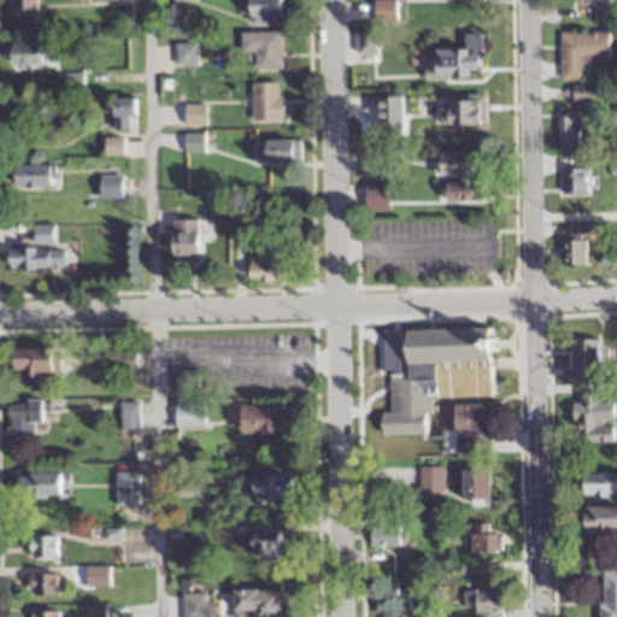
[(34,12),(34,0),(7,0),(7,12),(34,12)]
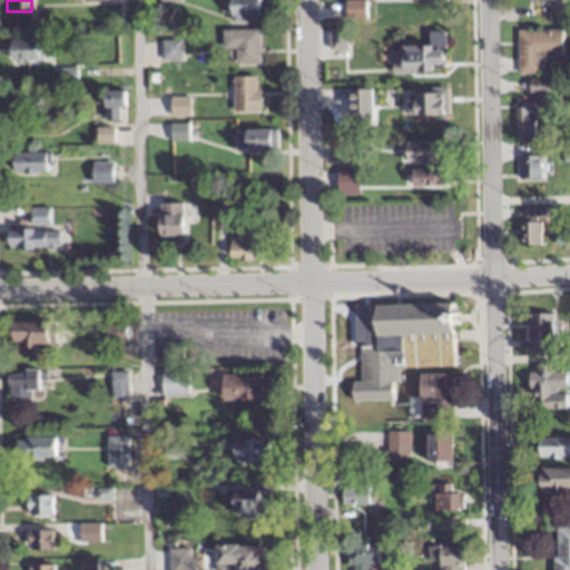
[(229,0),(229,21),(259,21),(258,0),(229,0)]
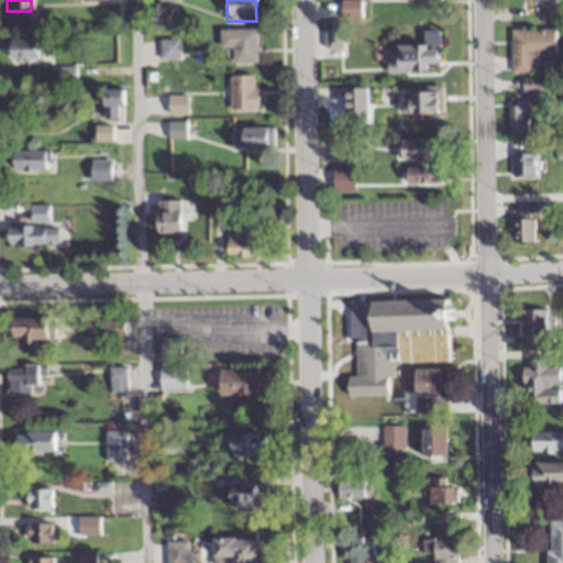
[(340,0),(340,19),(360,19),(360,0),(340,0)]
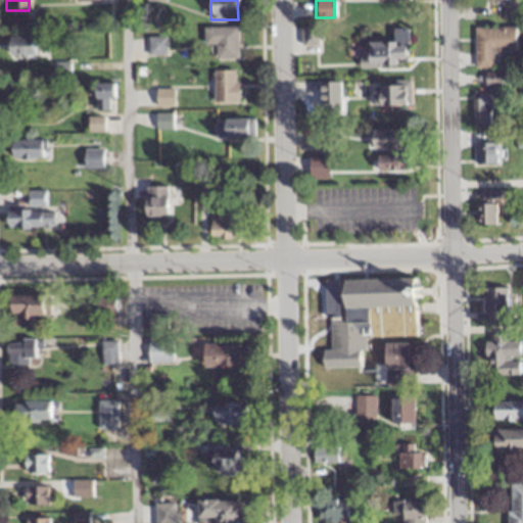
[(238,28),(204,28),(204,45),(216,45),(216,59),(238,59),(238,28)]
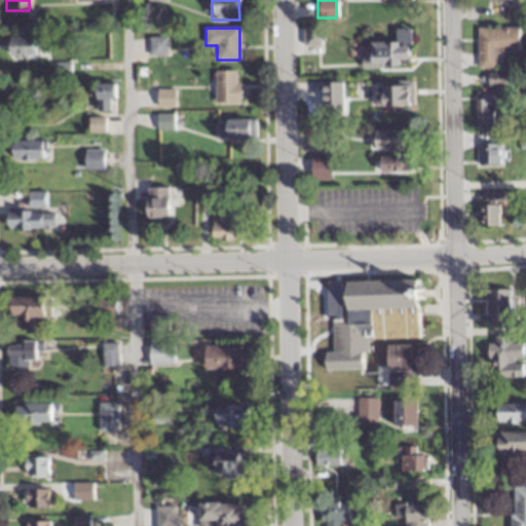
[(518,28),(477,28),(477,69),(496,69),(496,51),(518,51),(518,28)]
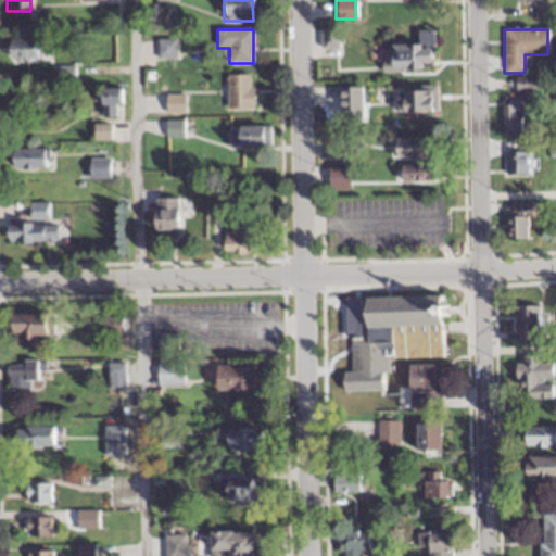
[(432,30),(417,30),(417,46),(391,46),(391,70),(432,70),(432,30)]
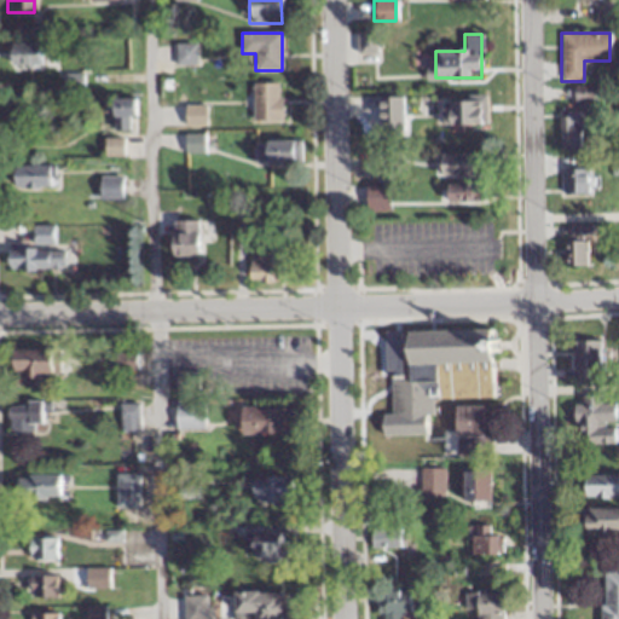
[(40,65),(40,45),(10,45),(10,65),(40,65)]
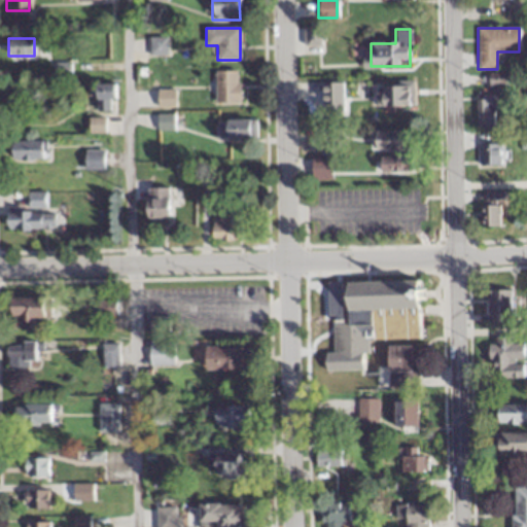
[(168,38),(149,38),(149,56),(168,56),(168,38)]
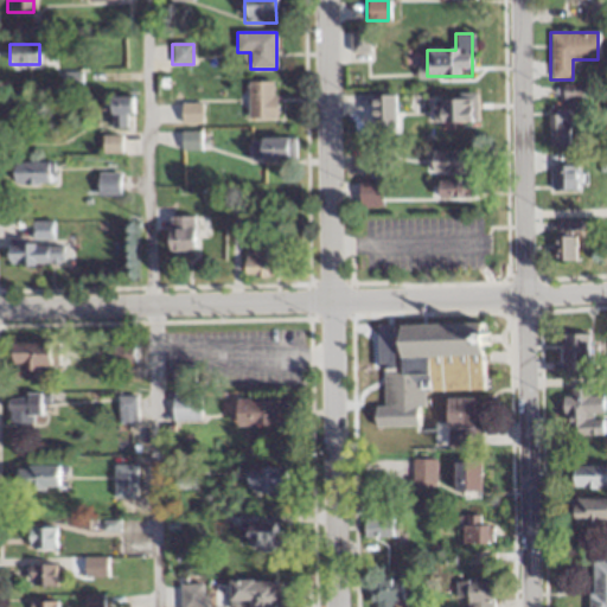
[(276,82),(248,82),(248,119),(276,119),(276,82)]
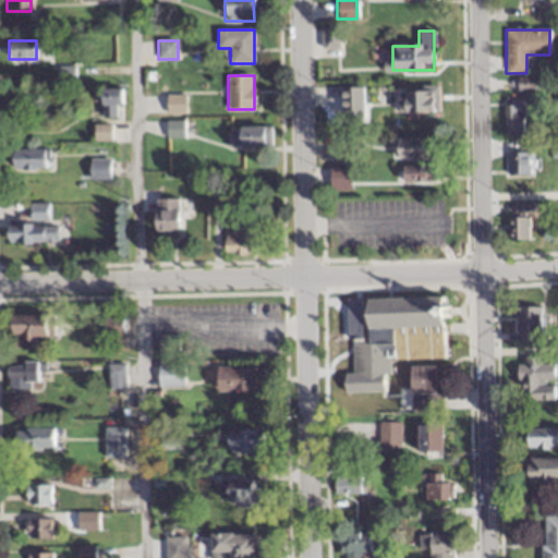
[(120,89),(101,89),(101,117),(120,117),(120,89)]
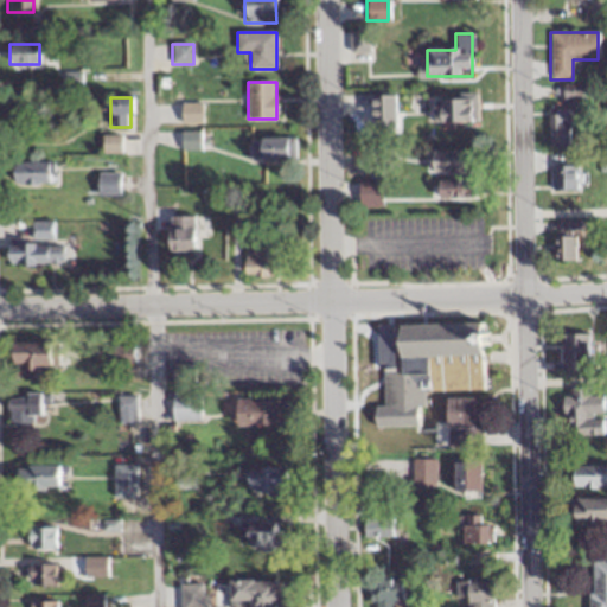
[(474,101),(436,101),(436,125),(474,125),(474,101)]
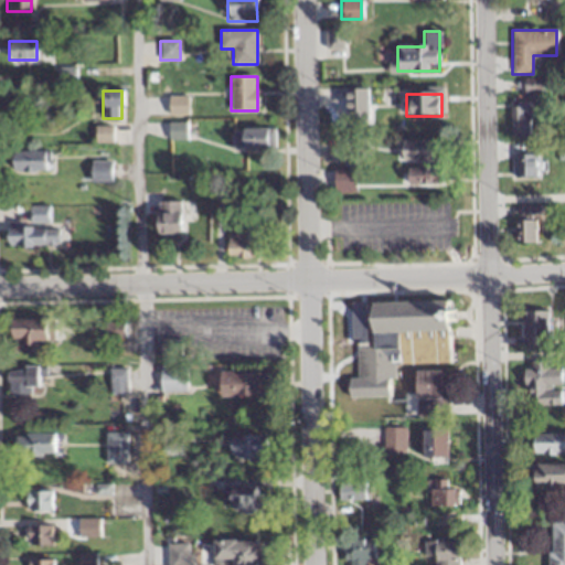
[(188,96),(169,96),(169,116),(188,116),(188,96)]
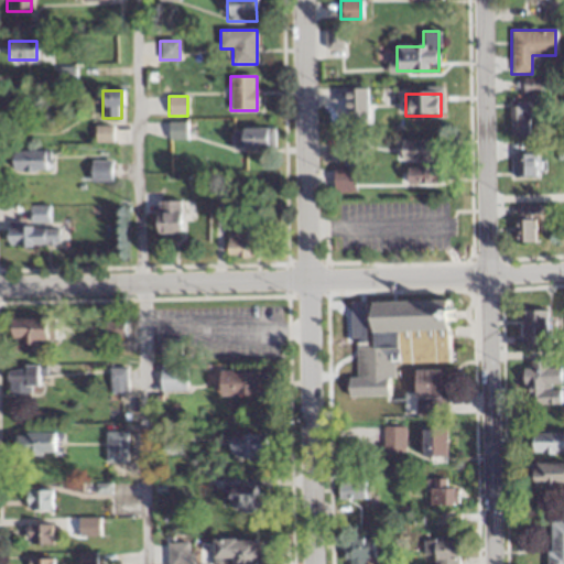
[(529,137),(529,102),(510,102),(510,137),(529,137)]
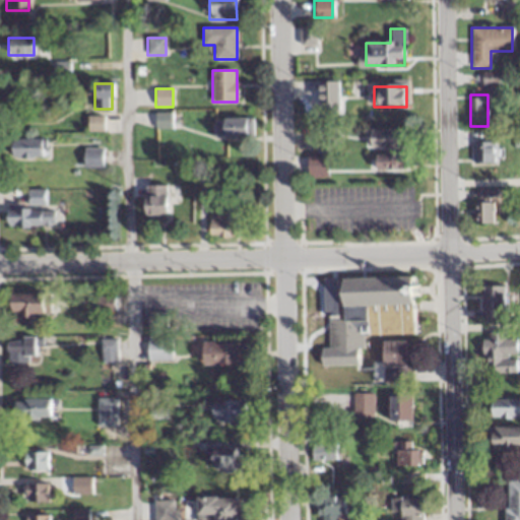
[(171,129),(171,114),(155,114),(155,129),(171,129)]
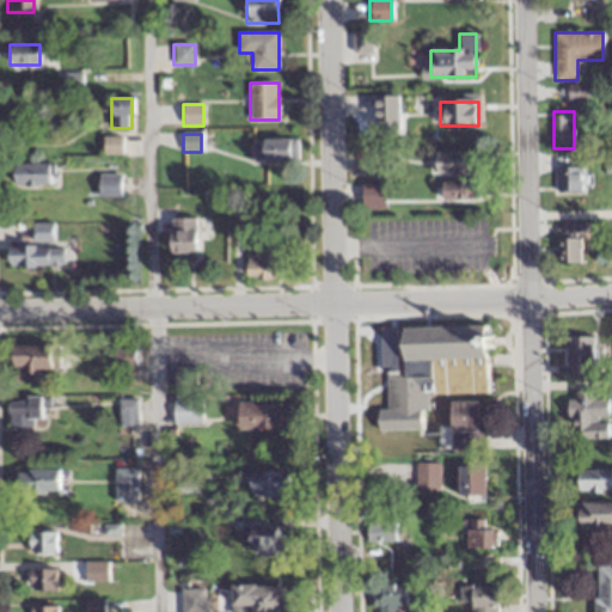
[(102,154),(121,154),(121,136),(102,136),(102,154)]
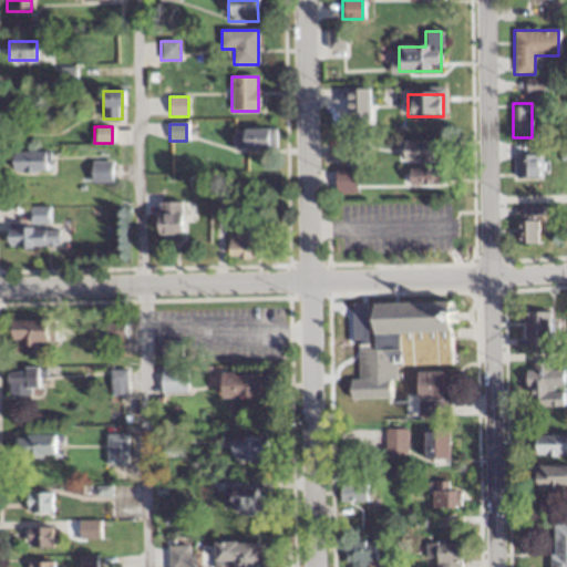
[(276,148),(276,131),(234,131),(234,148),(276,148)]
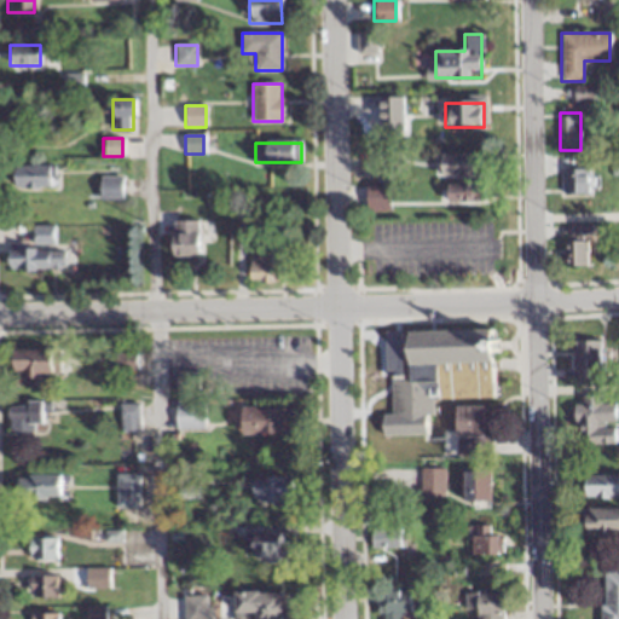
[(484,178),(484,154),(439,154),(439,178),(484,178)]
